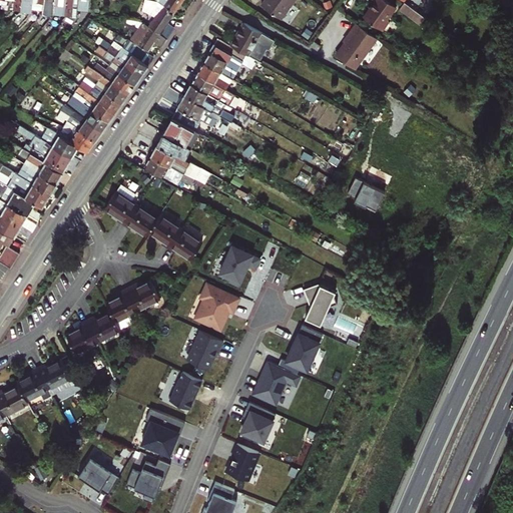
[(0,0),(0,8),(7,9),(8,0),(0,0)]
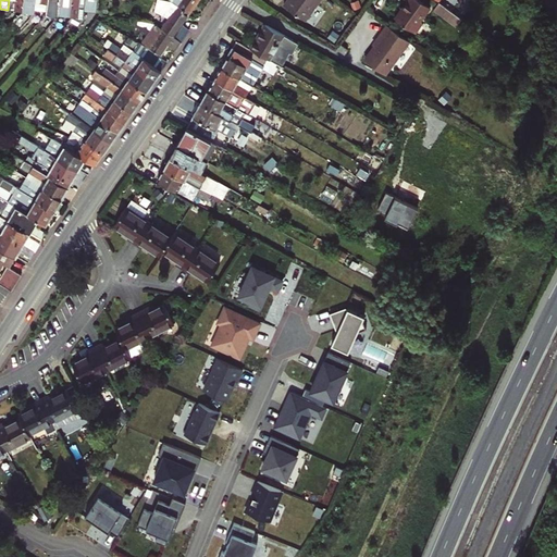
[(21,17),(23,0),(13,0),(16,0),(14,17),(21,17)]
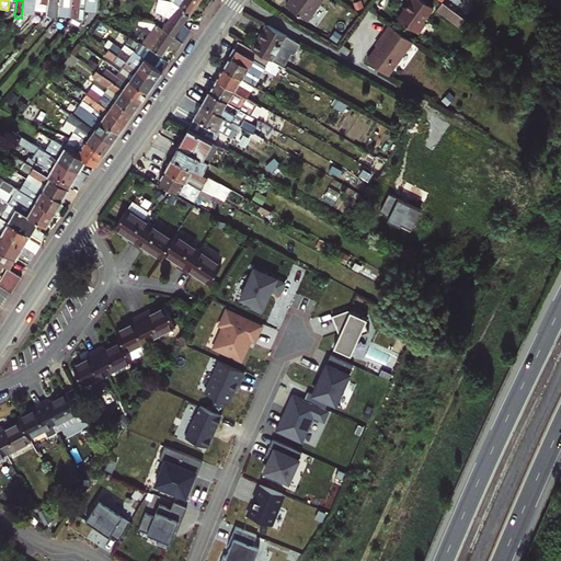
[(35,1),(35,0),(23,0),(21,18),(32,20),(34,18),(35,8),(35,1)]
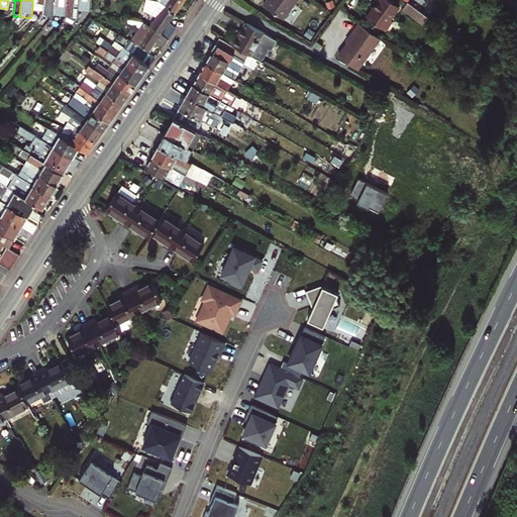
[(52,4),(56,4),(56,0),(43,0),(43,3),(43,8),(42,14),(50,14),(52,4)]
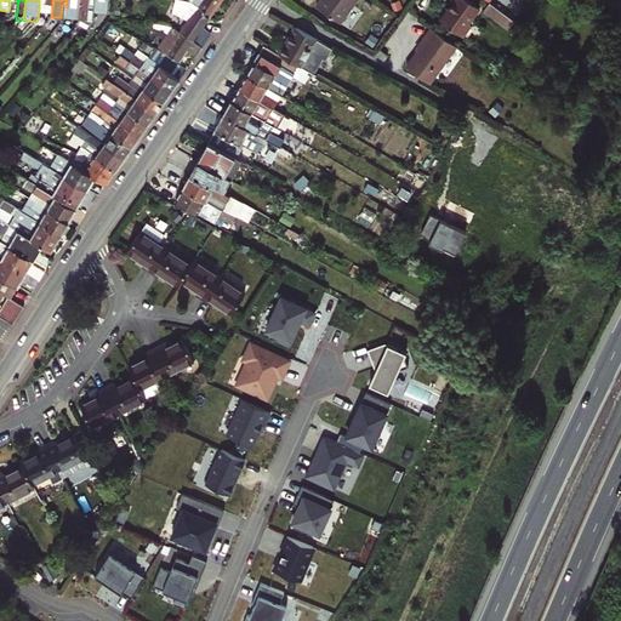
[(79,15),(80,0),(67,0),(67,5),(66,13),(79,15)]
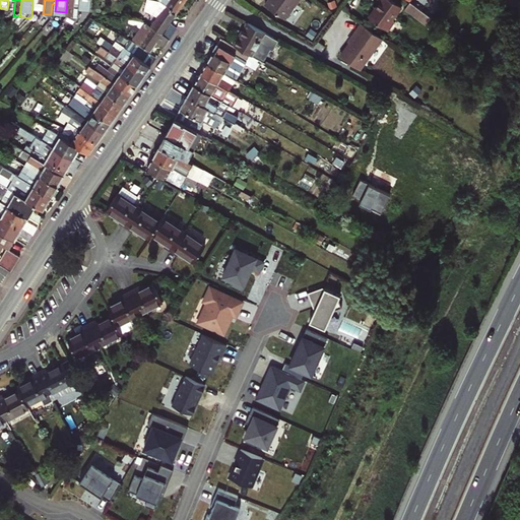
[(77,0),(67,0),(66,12),(65,18),(73,24),(76,20),(77,0)]
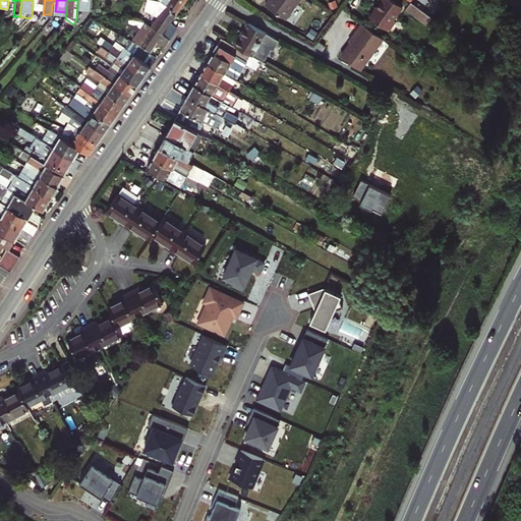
[(77,0),(77,10),(91,11),(92,0),(77,0)]
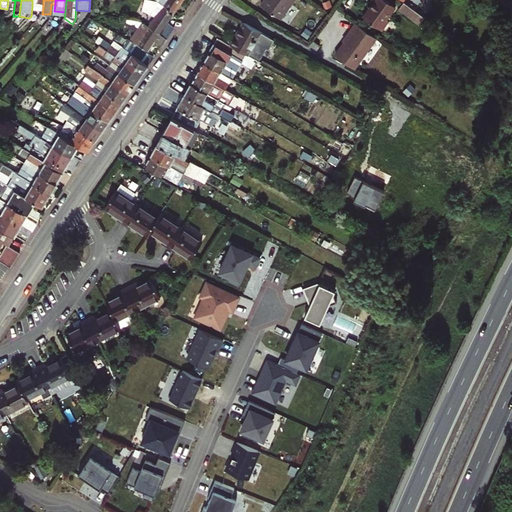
[(160,33),(174,12),(156,0),(144,0),(143,6),(155,18),(149,25),(160,33)]
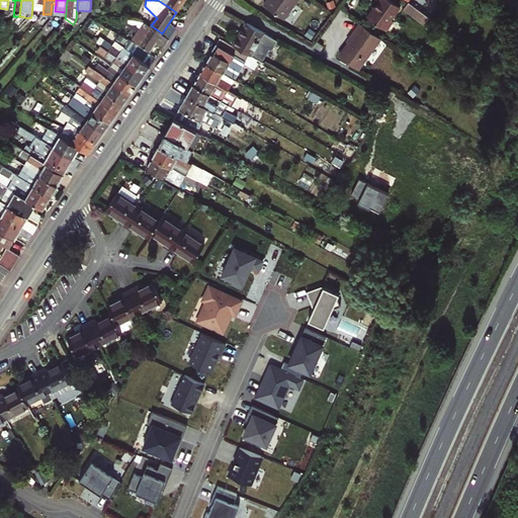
[(158,0),(176,12),(184,0),(158,0)]
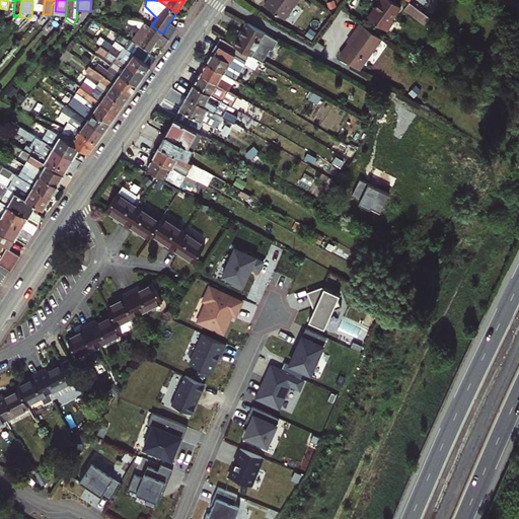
[(267,0),(264,4),(284,18),(297,0),(267,0)]
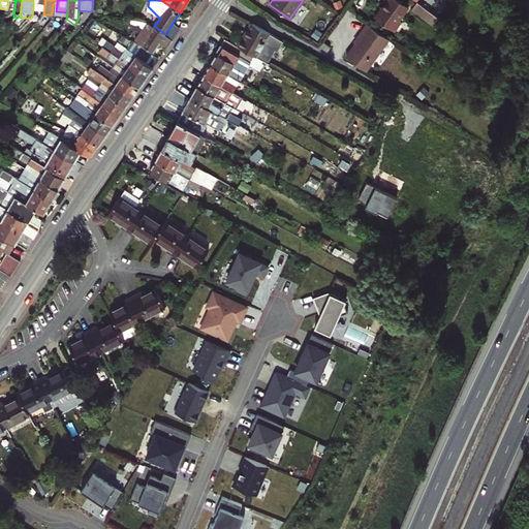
[(409,7),(399,0),(385,0),(387,1),(375,18),(395,31),(401,22),(400,20),(409,7)]
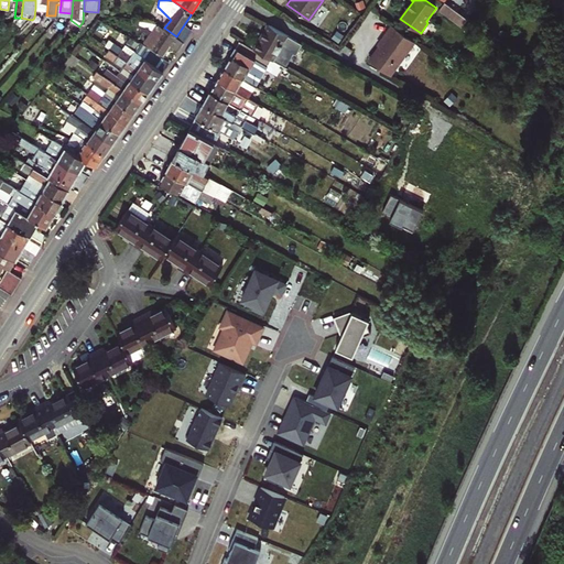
[(444,0),(438,9),(461,24),(467,17),(444,0)]
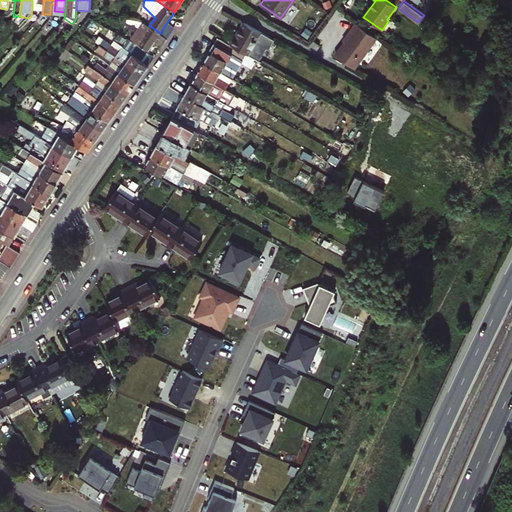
[(231,44),(236,47),(259,60),(266,49),(273,37),(244,20),(231,44)]
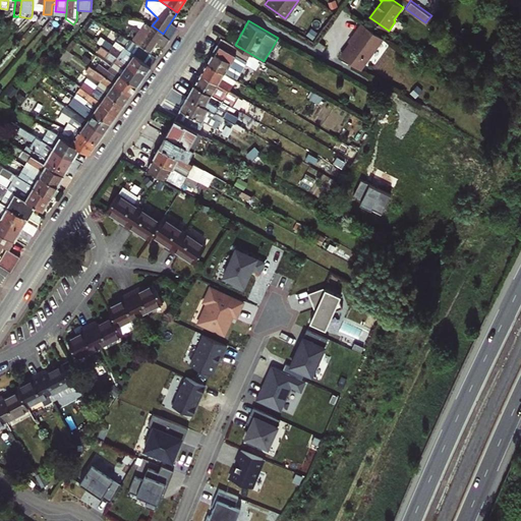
[(162,44),(165,46),(171,39),(165,35),(163,34),(152,25),(146,21),(142,25),(135,23),(128,36),(152,51),(155,46),(157,47),(160,46),(162,44)]
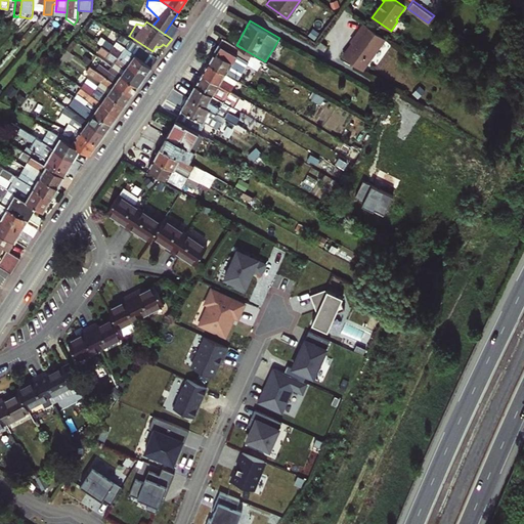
[(166,35),(172,39),(179,28),(173,24),(166,35)]
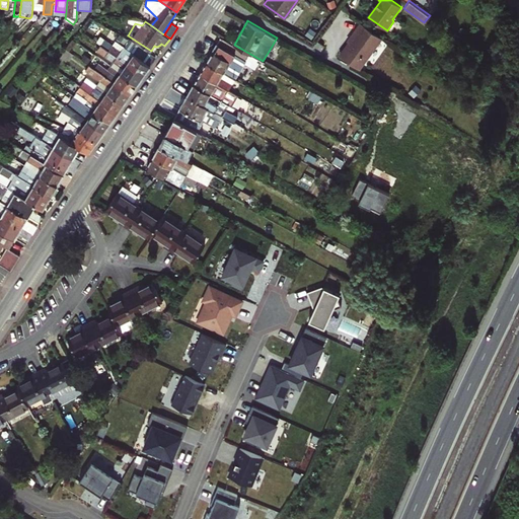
[(358,68),(380,38),(360,23),(352,36),(353,38),(350,43),(341,56),(358,68)]
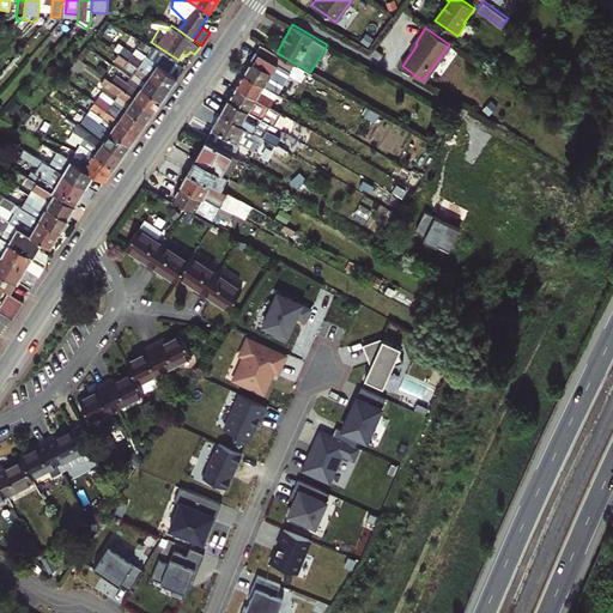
[(29,43),(38,50),(43,44),(34,37),(29,43)]
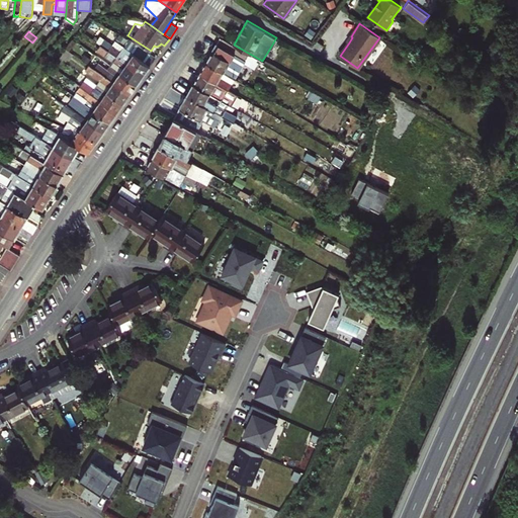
[(232,62),(236,54),(229,49),(232,44),(221,36),(206,61),(236,79),(240,72),(242,68),(232,62)]
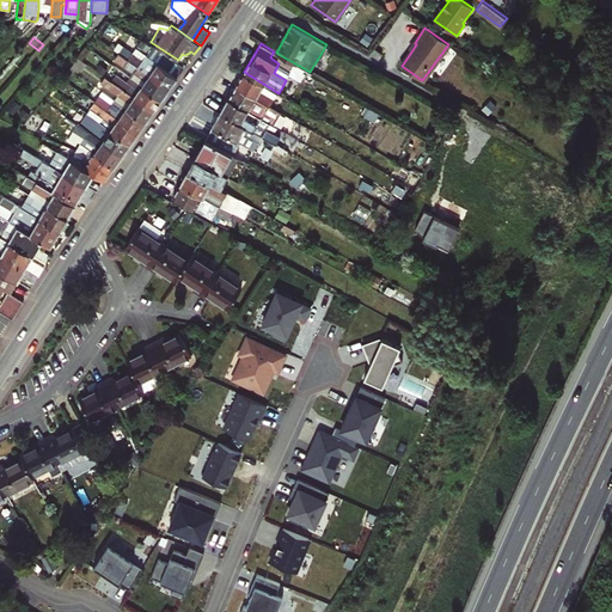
[(326,44),(318,59),(320,60),(329,46),(326,44)]
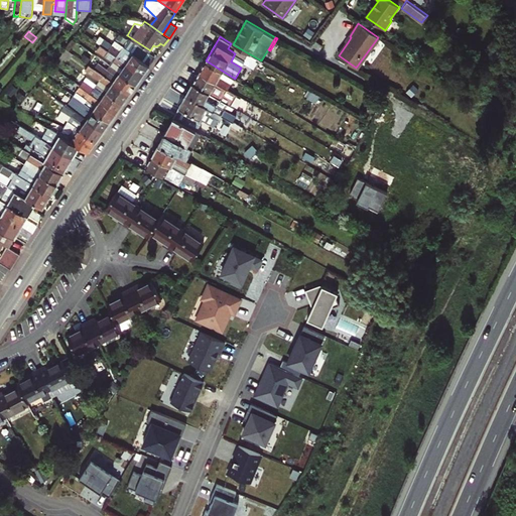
[(101,44),(104,46),(143,75),(150,65),(124,46),(121,50),(113,44),(104,39),(101,44)]
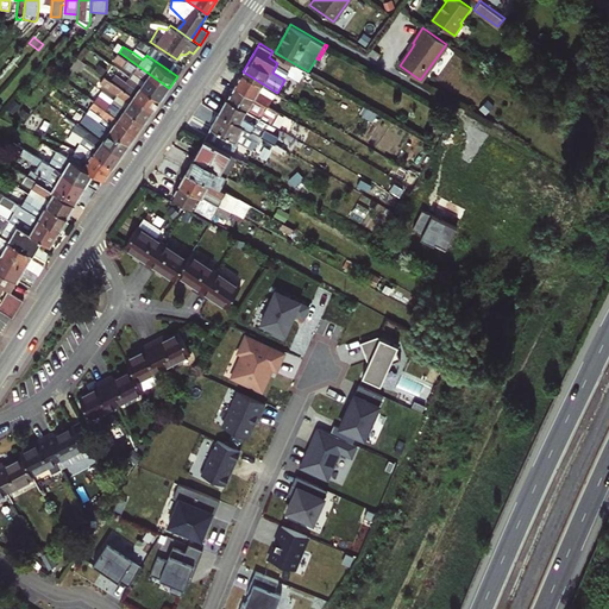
[(152,46),(146,55),(177,76),(183,68),(152,46)]
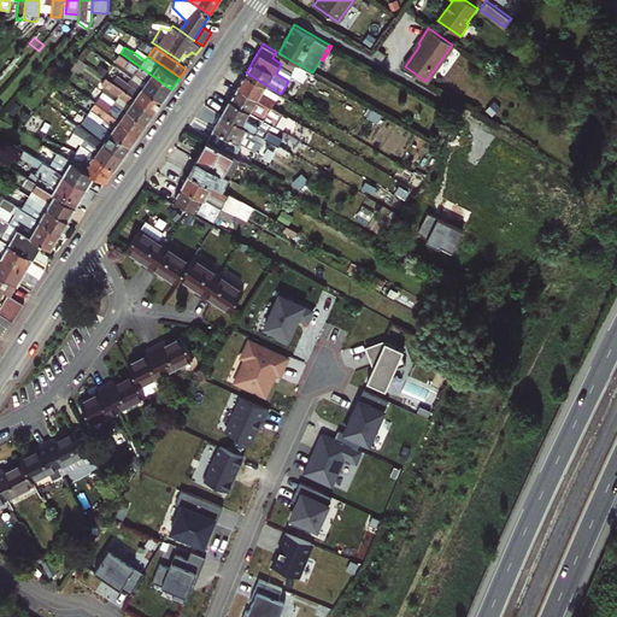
[(148,56),(137,48),(135,53),(145,60),(148,56)]
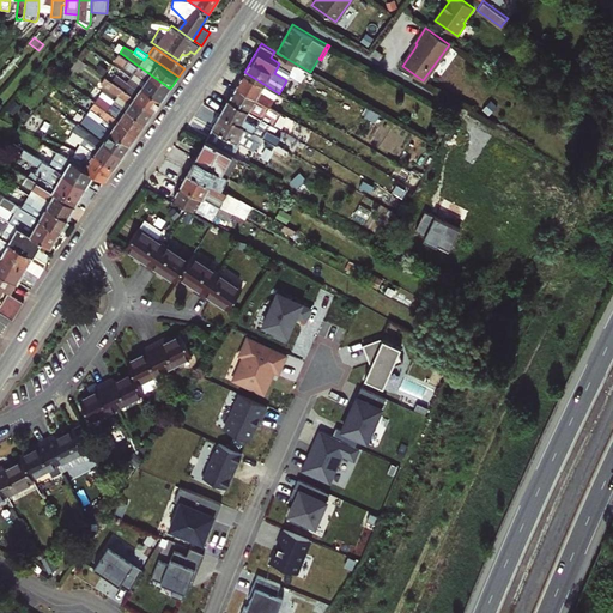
[(277,53),(274,52),(271,58),(279,64),(283,56),(277,53)]
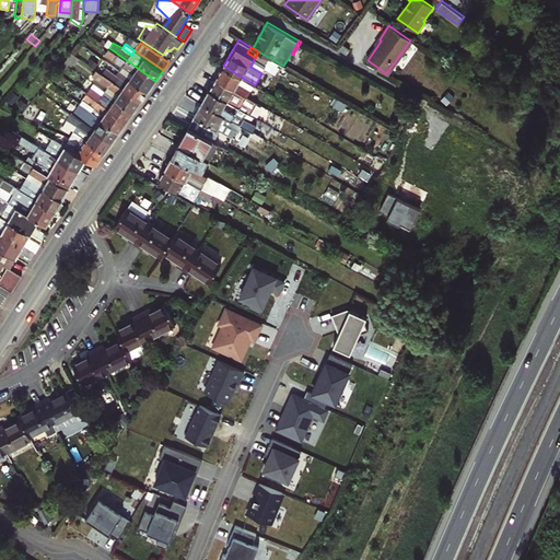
[(37,60),(42,55),(35,50),(32,56),(37,60)]
